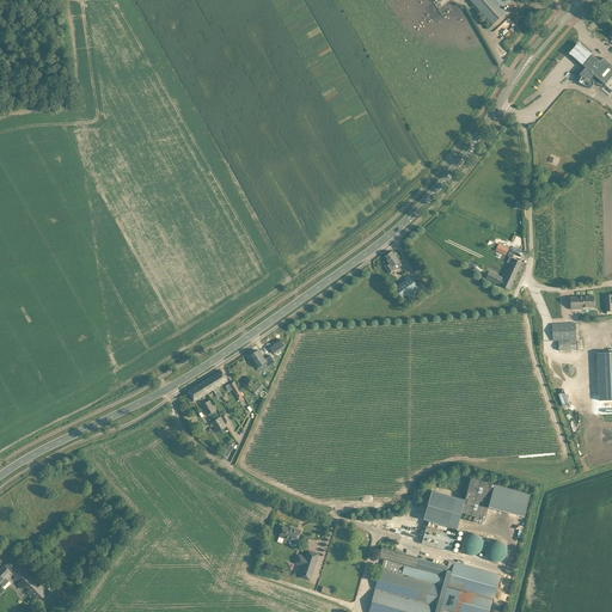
[(506,12),(502,8),(495,0),(470,0),(493,24),(506,12)]
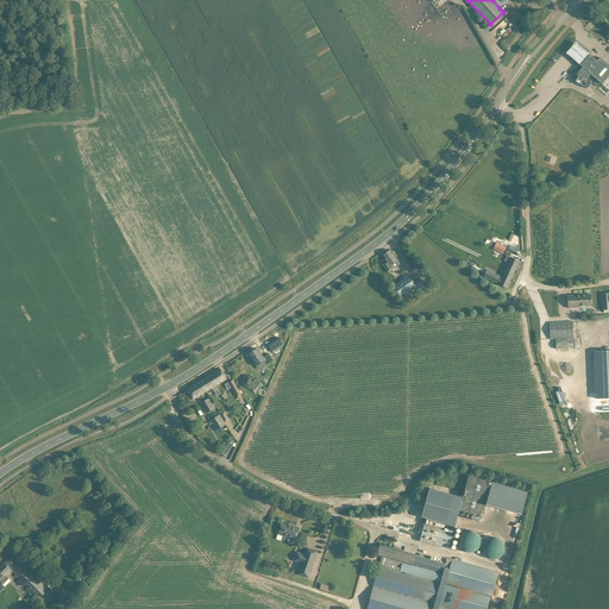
[(581,66),(590,55),(583,49),(577,43),(567,54),(575,61),(581,66)]
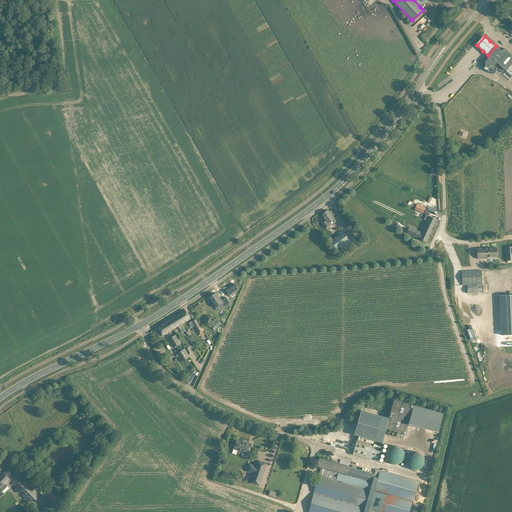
[(496,46),(488,55),(490,57),(485,62),(485,63),(486,64),(484,69),(493,73),(494,74),(497,69),(495,68),(492,67),(497,62),(501,66),(498,70),(504,73),(505,71),(507,72),(511,76),(511,55),(504,48),(502,51),(496,46)]
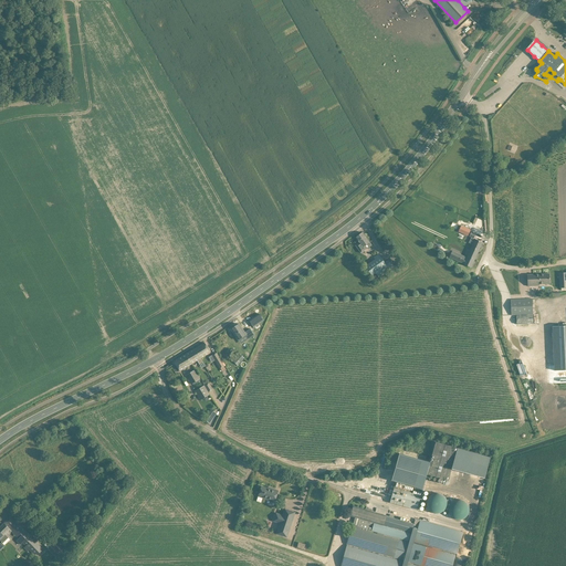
[(458,232),(468,237),(471,230),(461,226),(458,232)]
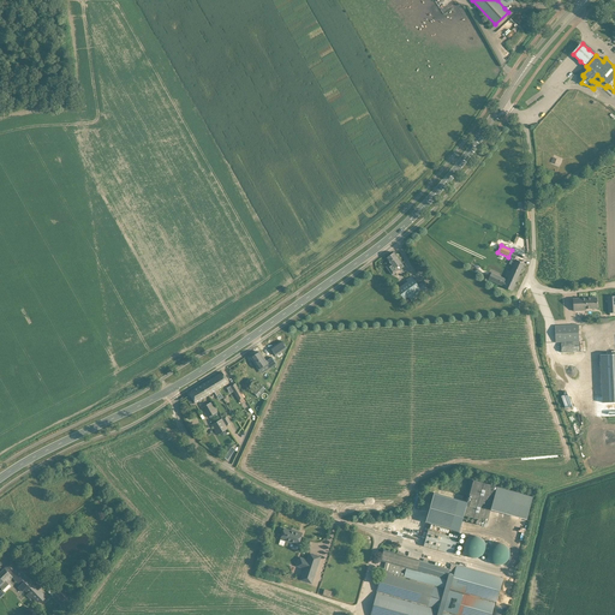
[(386,267),(389,272),(392,275),(399,269),(396,266),(401,262),(394,252),(387,258),(390,263),(386,267)]
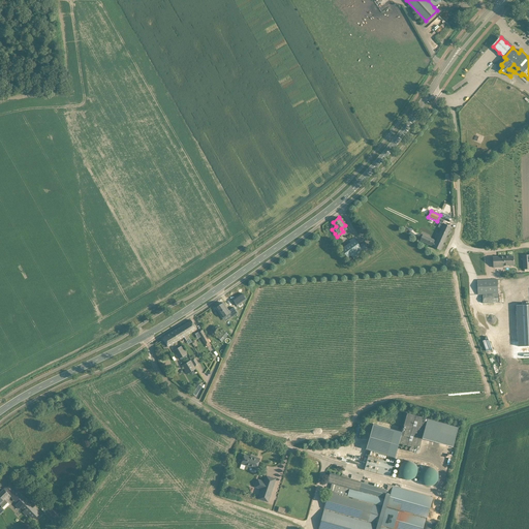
[(433,247),(440,250),(450,226),(444,223),(440,231),(439,236),(433,247)]
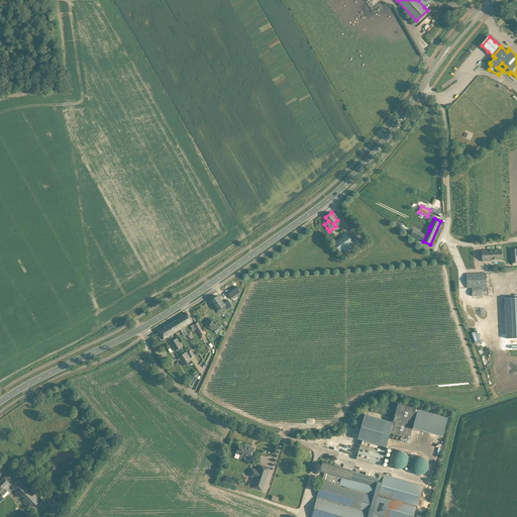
[(413,229),(412,231),(410,235),(422,240),(424,236),(425,234),(413,229)]
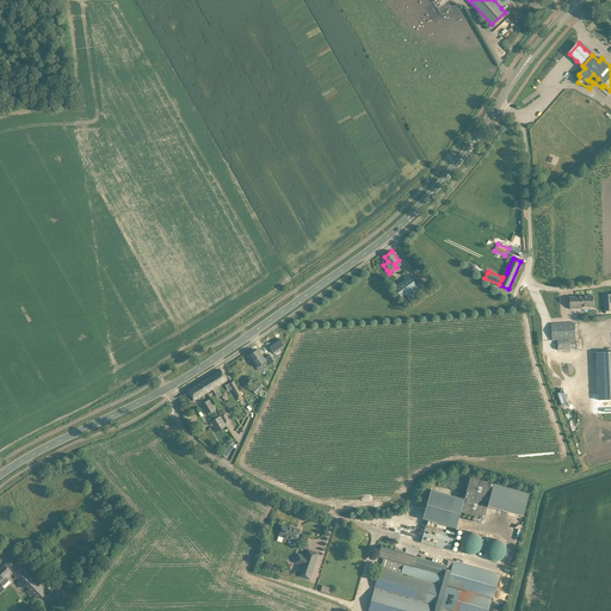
[(406,294),(408,298),(424,288),(419,281),(414,284),(408,275),(403,278),(405,279),(394,288),(401,297),(406,294)]
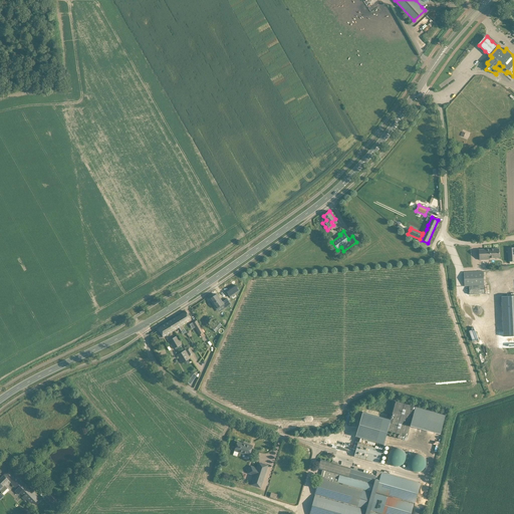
[(479,249),(479,260),(490,260),(490,258),(499,258),(499,249),(479,249)]
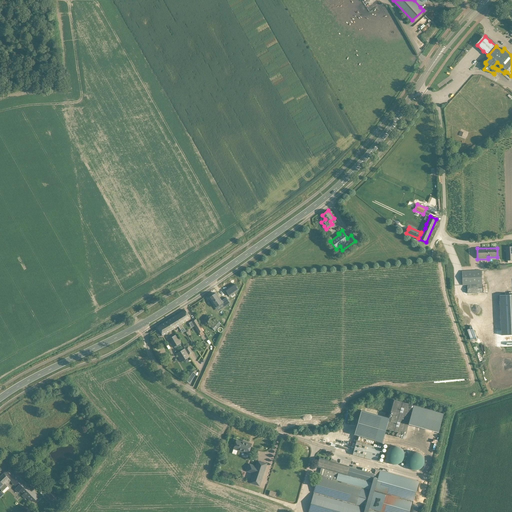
[(447,261),(448,276),(457,275),(456,260),(447,261)]
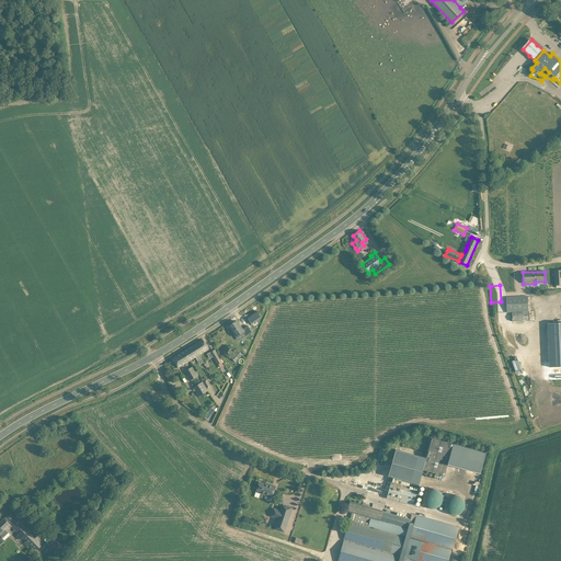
[(505,297),(506,312),(528,311),(527,296),(505,297)]
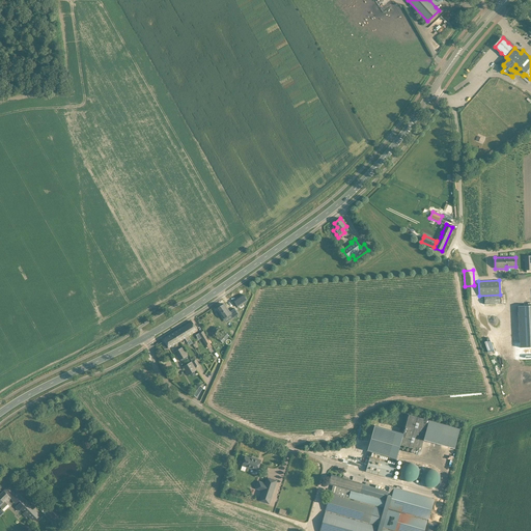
[(243,295),(233,301),(238,307),(247,301),(243,295)]
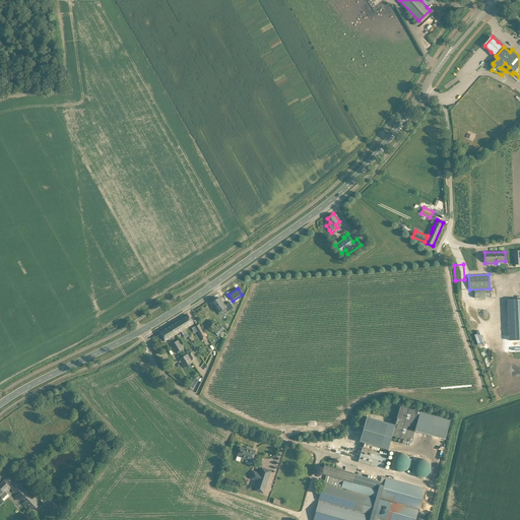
[(219,298),(212,303),(219,313),(228,307),(230,310),(234,308),(231,303),(224,306),(219,298)]
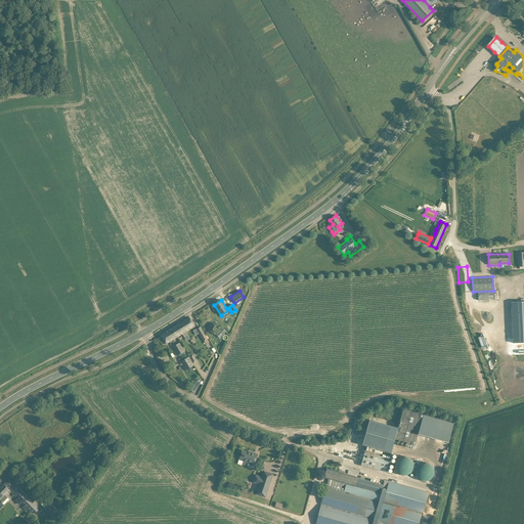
[(523,301),(511,302),(513,343),(523,342),(523,301)]
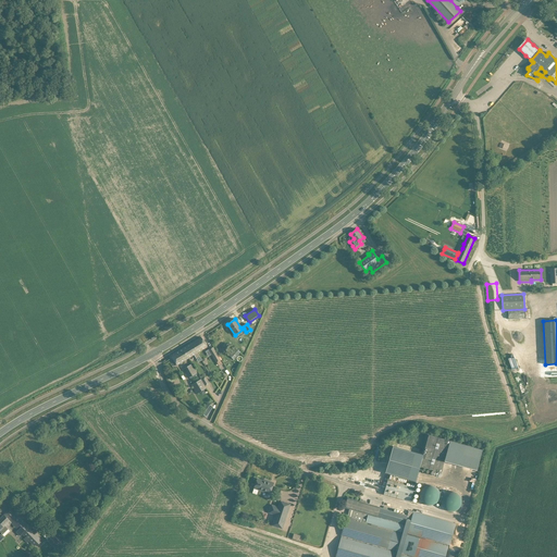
[(201,337),(192,344),(197,353),(207,347),(201,337)]
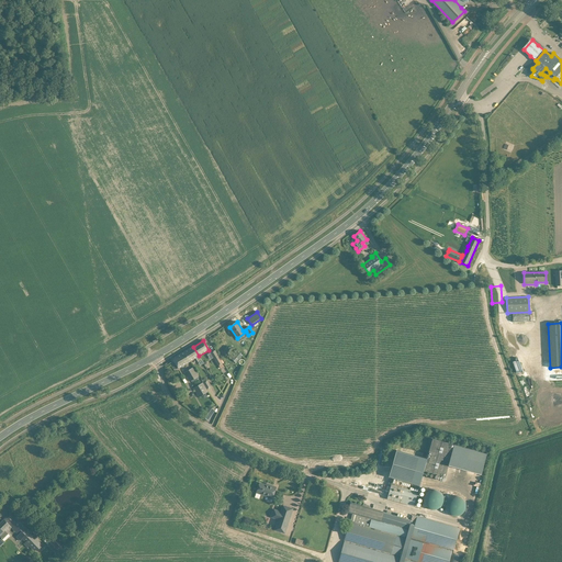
[(193,347),(184,352),(190,361),(195,358),(198,361),(201,360),(199,356),(193,347)]
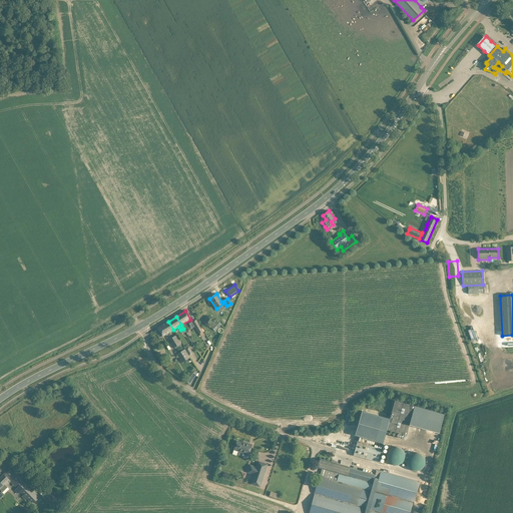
[(192,322),(196,330),(199,335),(202,332),(200,328),(195,320),(192,322)]
